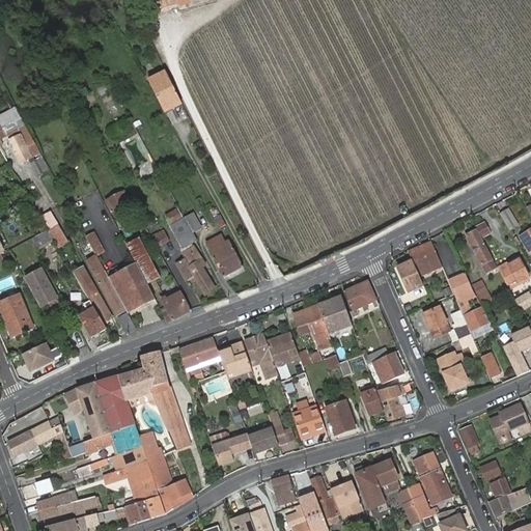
[(129,0),(119,0),(128,17),(136,14),(129,0)]
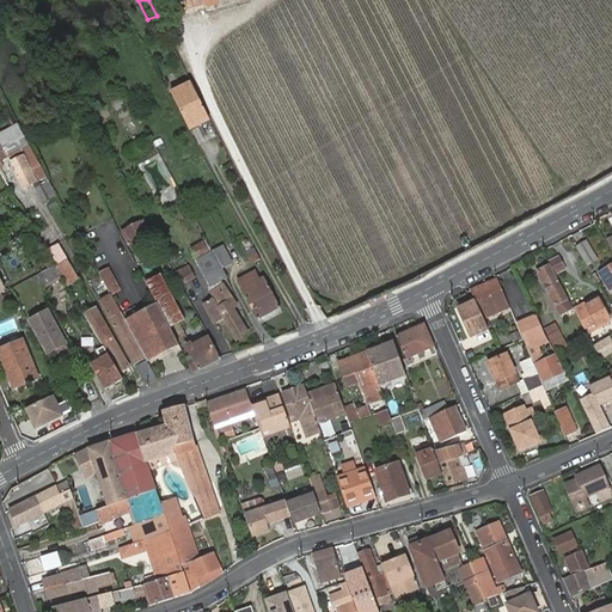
[(181,11),(185,10),(204,4),(202,0),(182,0),(183,4),(177,5),(181,11)]
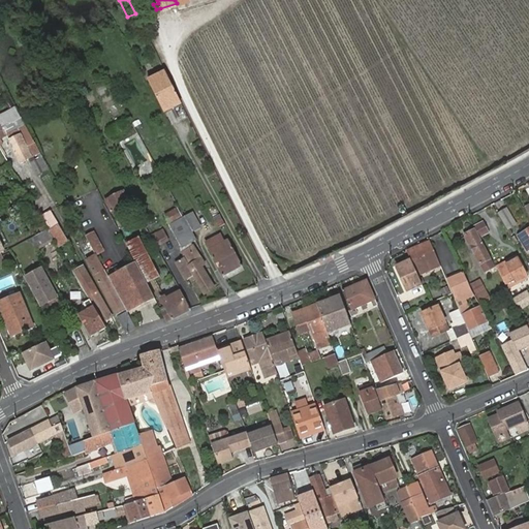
[(179,103),(164,73),(148,82),(164,112),(179,103)]
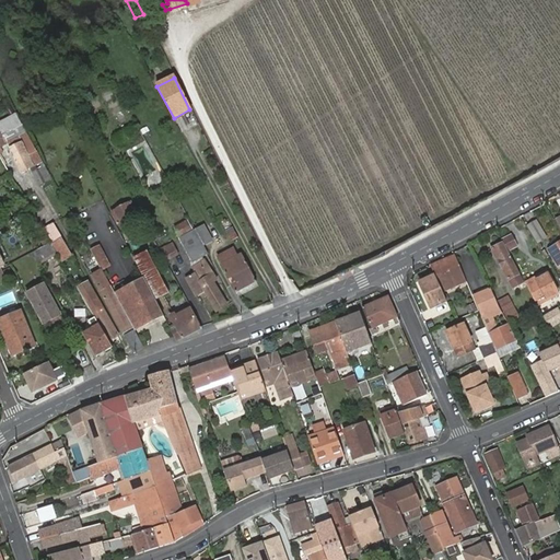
[(43,161),(27,133),(18,115),(0,124),(0,127),(23,172),(43,161)]
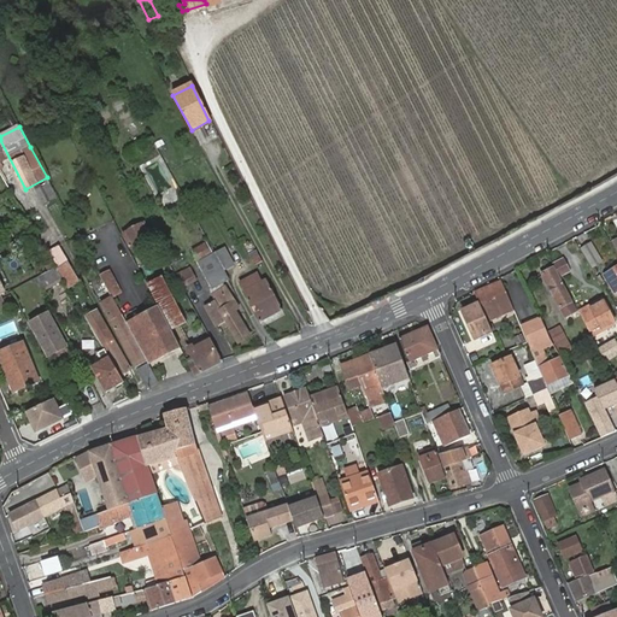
[(59,197),(51,183),(41,188),(48,203),(59,197)]
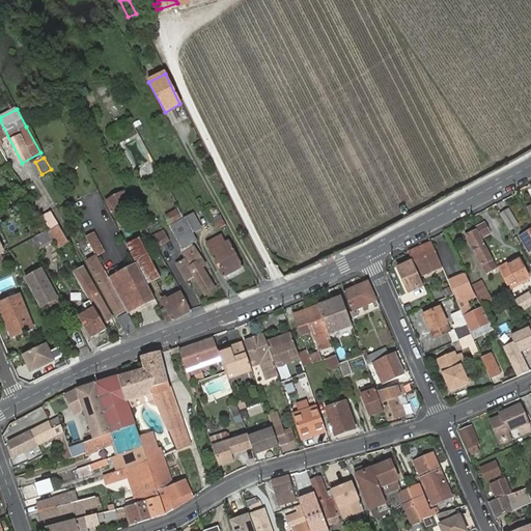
[(123,192),(107,201),(112,213),(130,204),(123,192)]
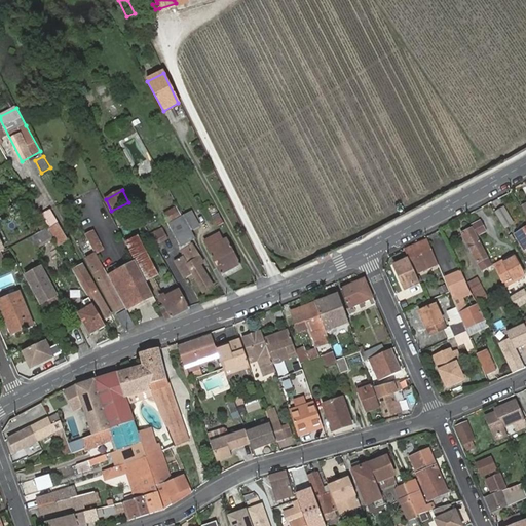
[(502,205),(494,210),(505,228),(513,223),(502,205)]
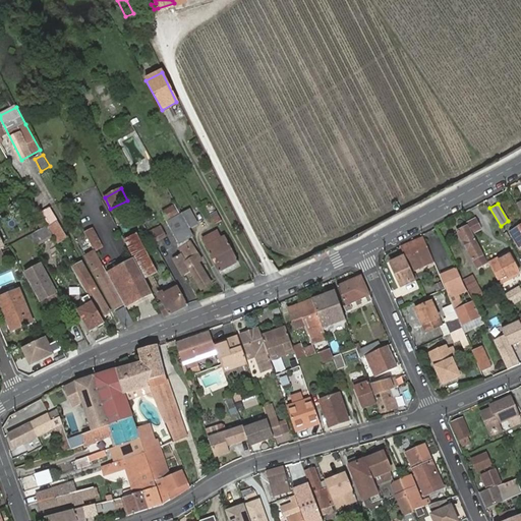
[(179,217),(179,215),(174,206),(163,212),(180,244),(177,246),(183,256),(192,274),(201,291),(210,286),(198,263),(201,262),(198,254),(197,255),(188,239),(193,237),(188,229),(181,216),(179,217)]
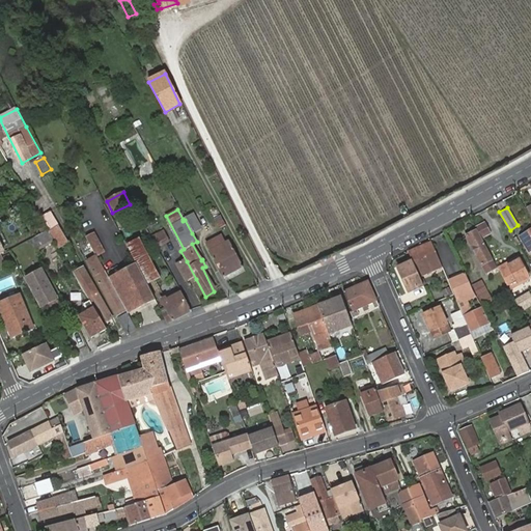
[(51,213),(42,218),(49,232),(54,240),(59,249),(68,243),(51,213)]
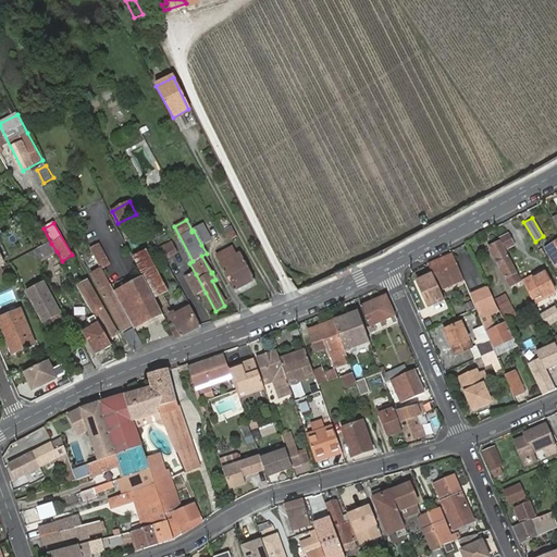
[(203,225),(194,231),(201,245),(211,240),(203,225)]
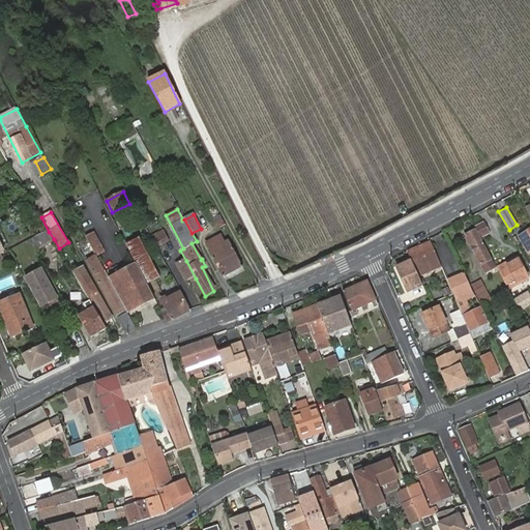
[(226,226),(221,216),(214,219),(219,229),(221,229),(226,226)]
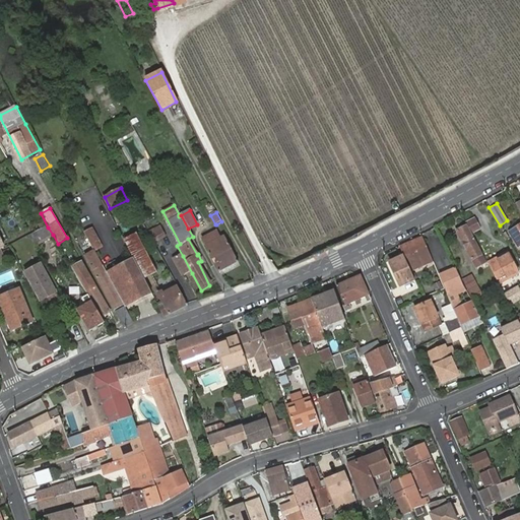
[(474,217),(465,221),(471,234),(480,230),(474,217)]
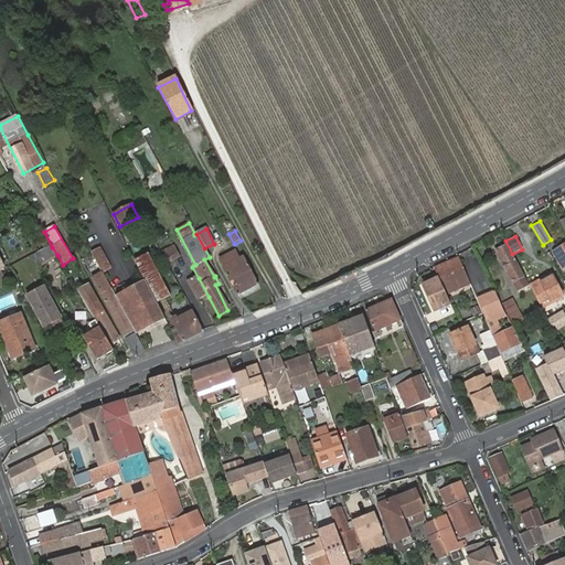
[(241,241),(235,244),(243,256),(247,254),(241,241)]
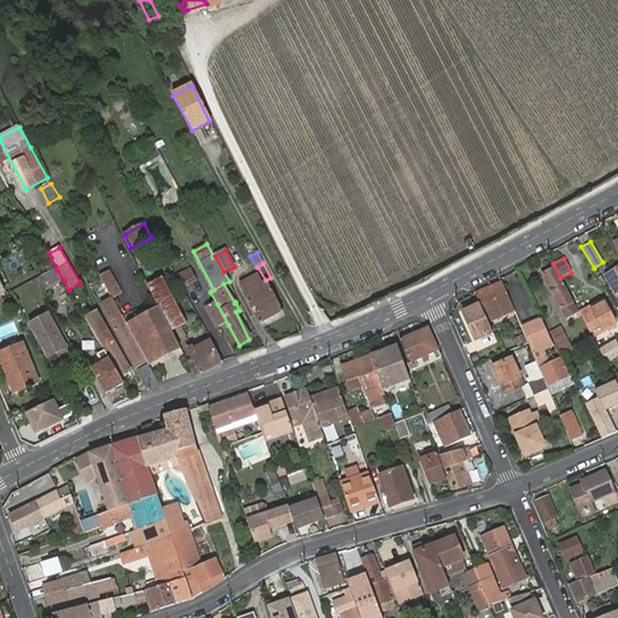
[(192,267),(179,274),(185,287),(199,281),(192,267)]
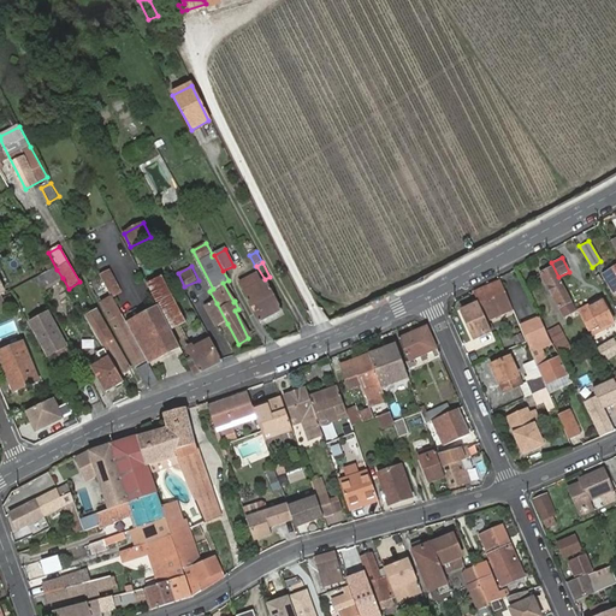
[(63,278),(57,270),(35,279),(36,282),(41,290),(63,278)]
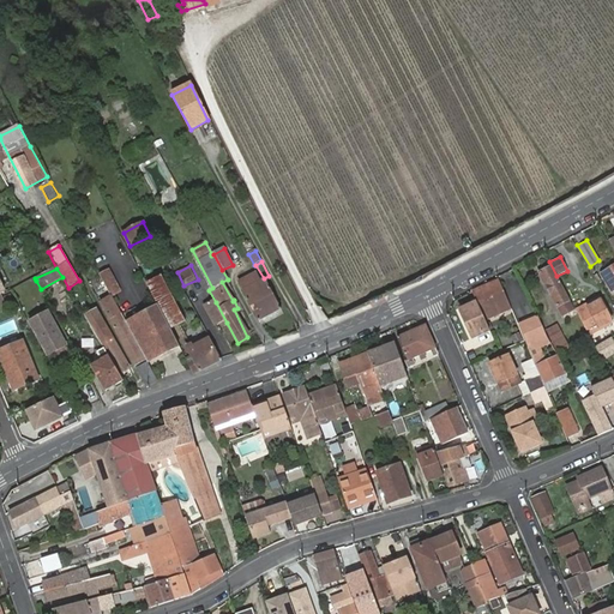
[(540,274),(563,317),(573,311),(551,269),(540,274)]
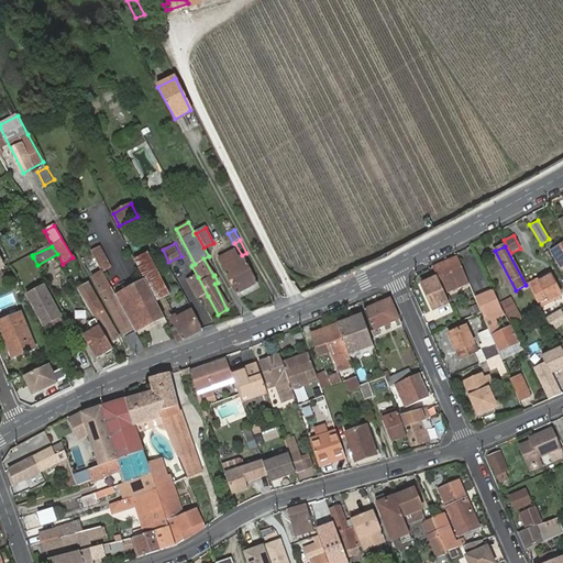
[(562,252),(560,246),(551,252),(561,267),(562,265),(562,252)]
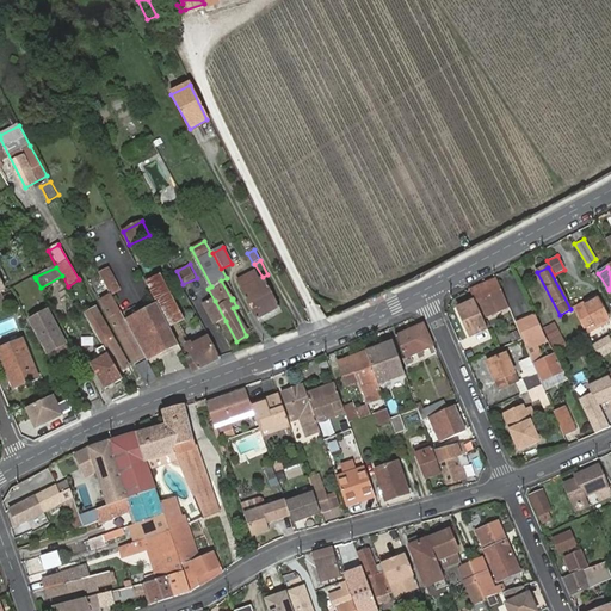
[(110,269),(100,273),(112,295),(121,290),(110,269)]
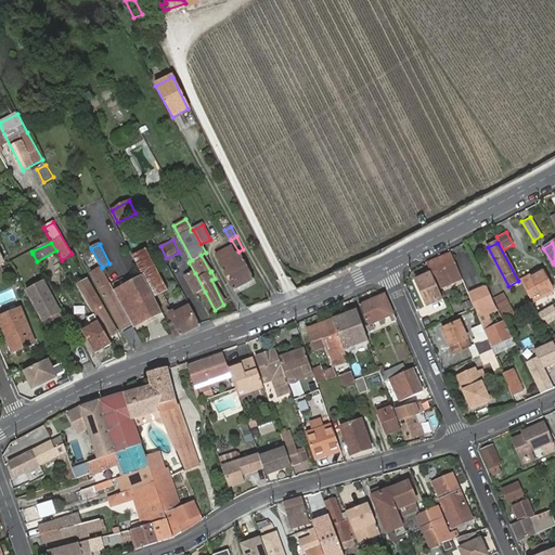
[(231,245),(215,254),(220,265),(236,255),(231,245)]
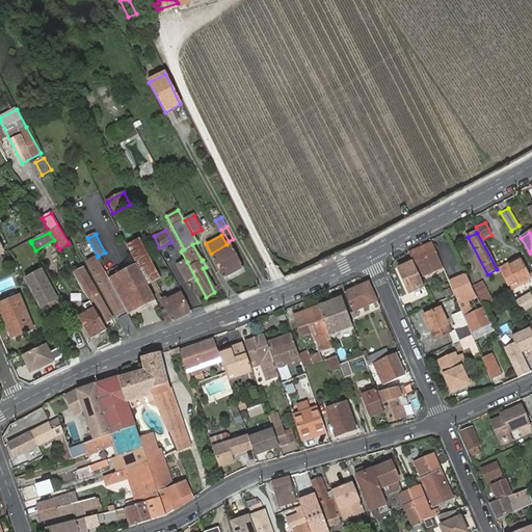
[(138,240),(127,246),(129,249),(136,265),(147,284),(158,277),(138,240)]
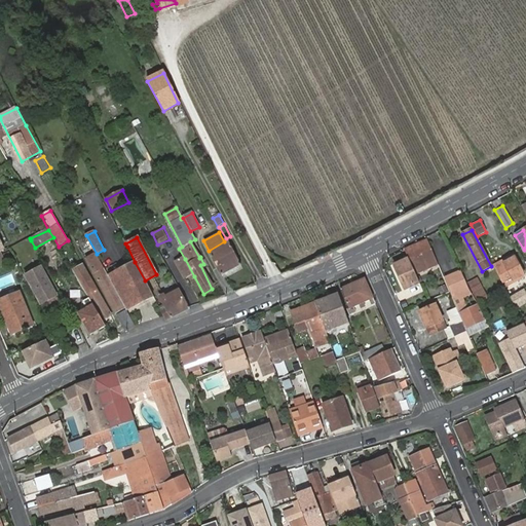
[(35,248),(31,240),(22,246),(26,253),(35,248)]
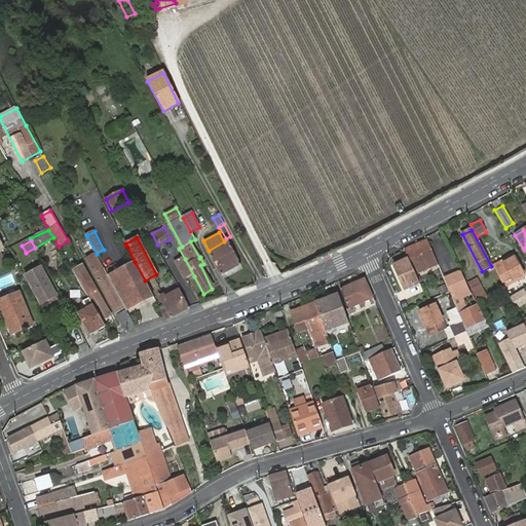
[(208,251),(222,276),(240,266),(227,240),(224,241),(209,251),(208,251)]
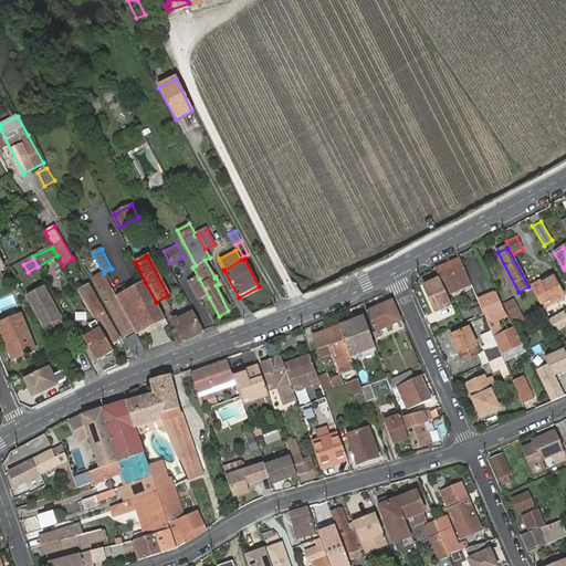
[(469,280),(460,260),(436,271),(440,281),(448,297),(452,295),(447,284),(459,279),(461,283),(469,280)]
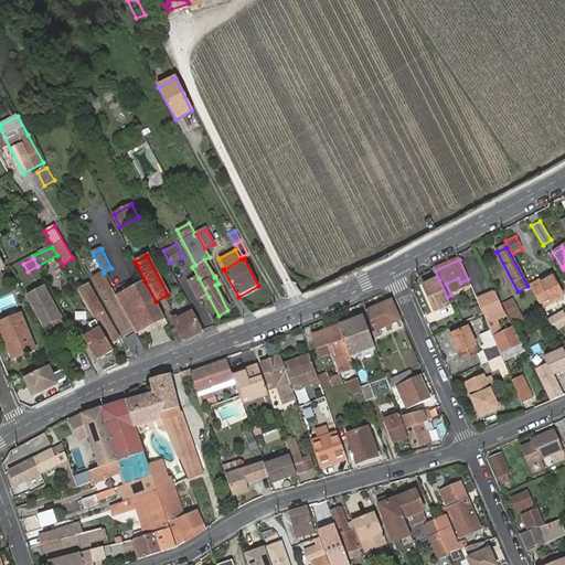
[(31,298),(40,315),(38,315),(41,321),(43,320),(46,328),(63,319),(59,311),(50,297),(49,296),(35,269),(23,276),(34,296),(31,298)]
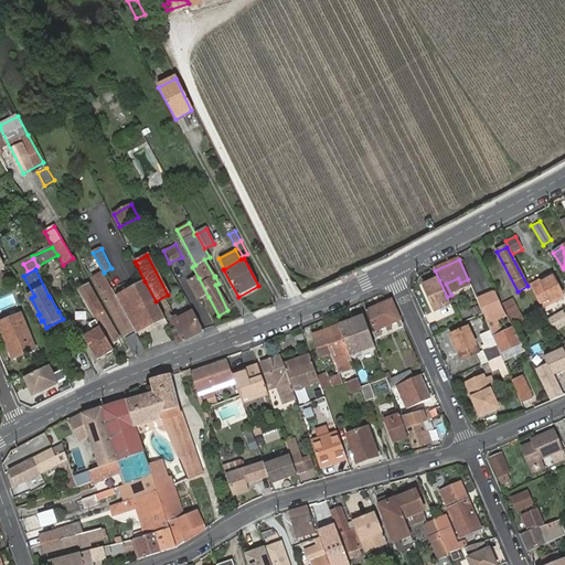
[(112,288),(105,276),(94,281),(100,294),(112,288)]
